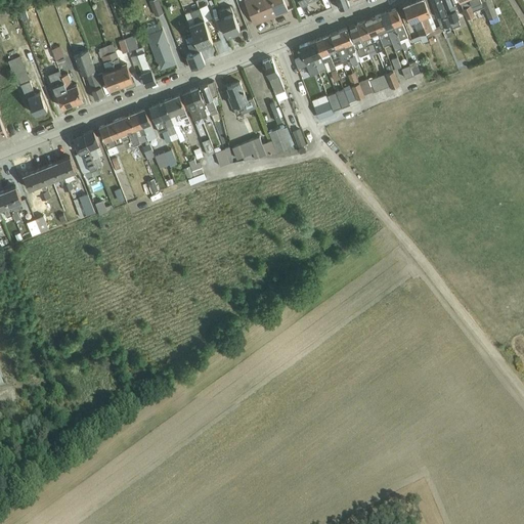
[(164,13),(158,0),(150,0),(148,1),(155,16),(164,13)]
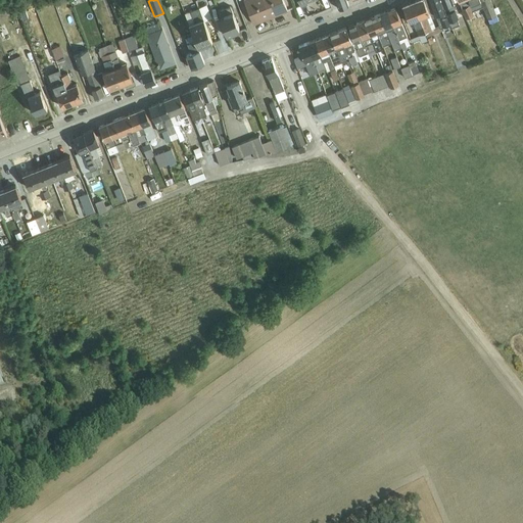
[(271,18),(264,0),(243,0),(253,25),(271,18)]
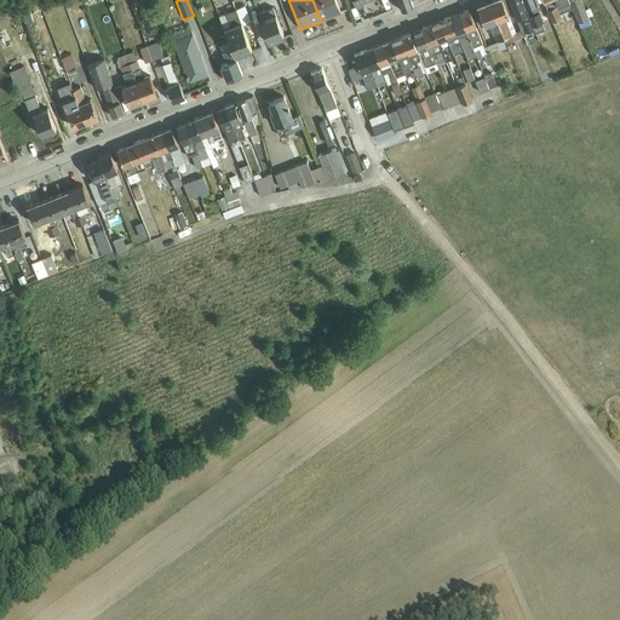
[(313,0),(321,22),(340,13),(334,0),(313,0)]
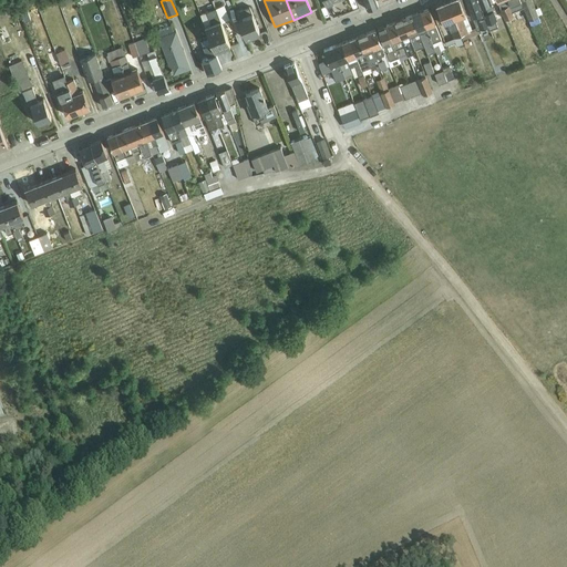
[(363,0),(367,8),(367,10),(378,6),(375,0),(363,0)]
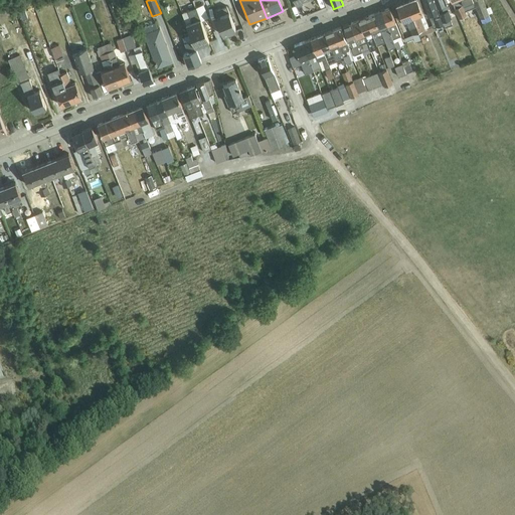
[(408,0),(406,1),(420,39),(421,39),(422,43),(426,41),(424,36),(423,36),(423,35),(435,31),(433,27),(433,26),(428,28),(424,16),(428,15),(422,0),(408,0)]
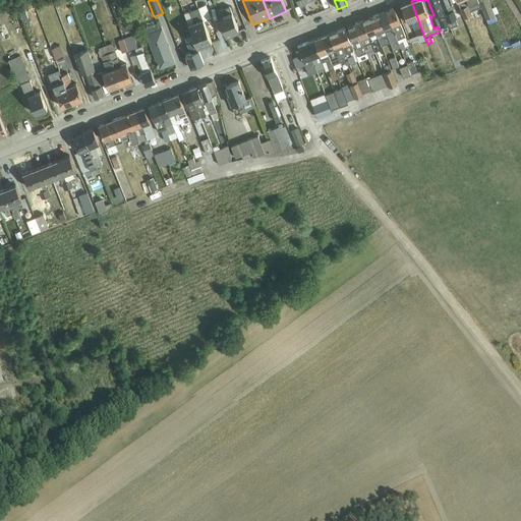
[(427,0),(433,15),(438,26),(438,27),(448,23),(447,21),(439,0),(427,0)]
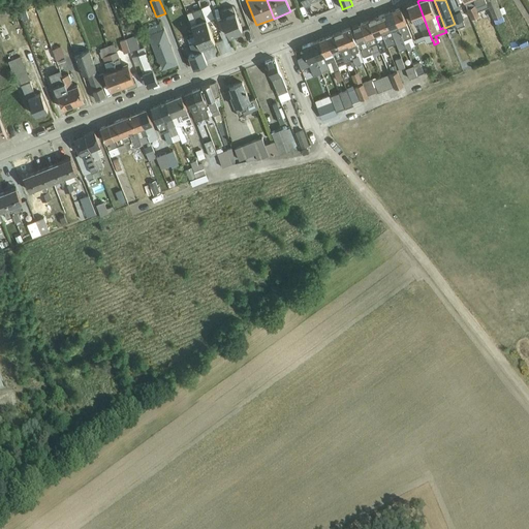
[(445,0),(454,22),(455,22),(460,33),(467,31),(462,19),(463,18),(460,10),(466,7),(463,0),(445,0)]
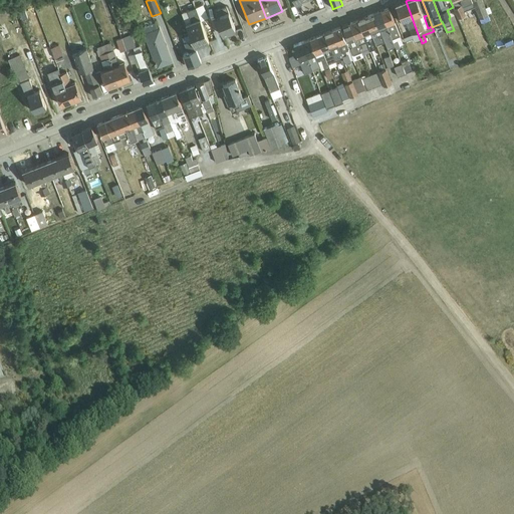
[(450,0),(453,7),(454,8),(457,17),(465,14),(464,10),(474,6),(471,0),(450,0)]
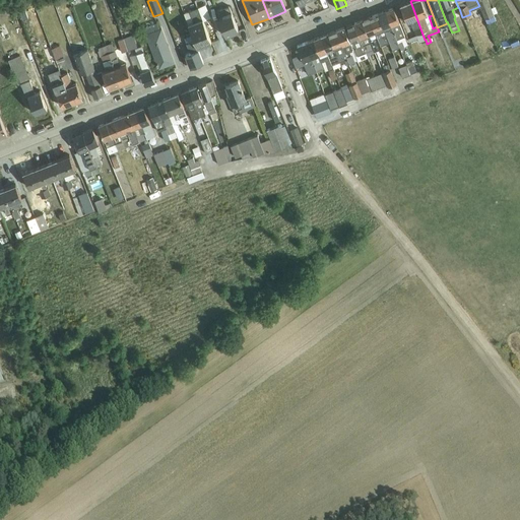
[(476,0),(479,6),(484,18),(494,14),(493,14),(491,9),(491,8),(486,0),(476,0)]
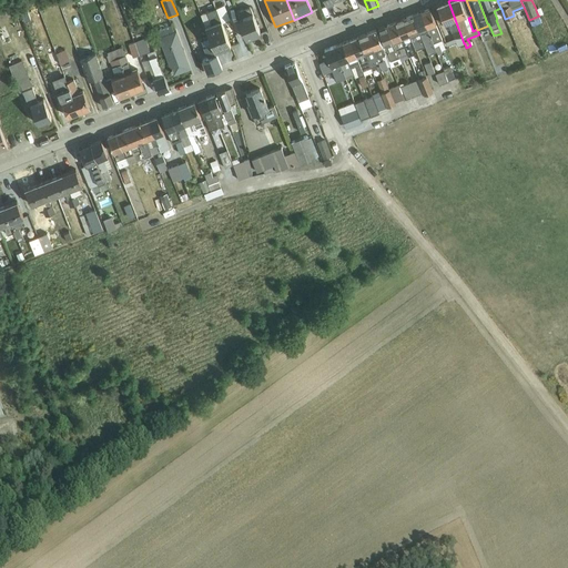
[(464,43),(448,1),(432,8),(437,20),(442,19),(446,29),(448,30),(450,29),(454,39),(445,42),(447,46),(455,42),(457,47),(464,43)]
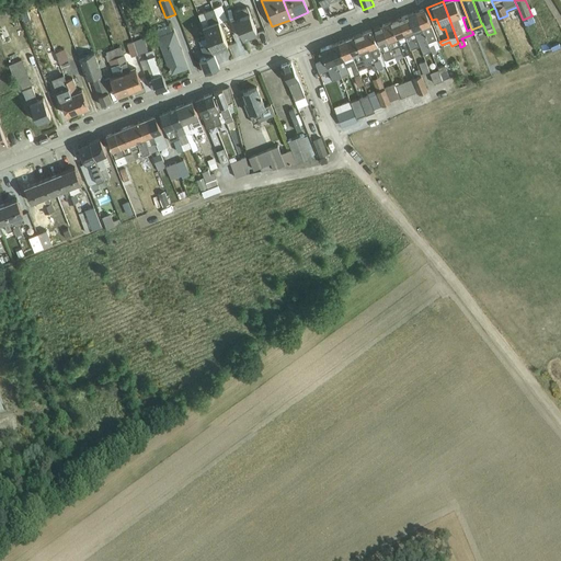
[(221,6),(213,9),(218,23),(227,20),(221,6)]
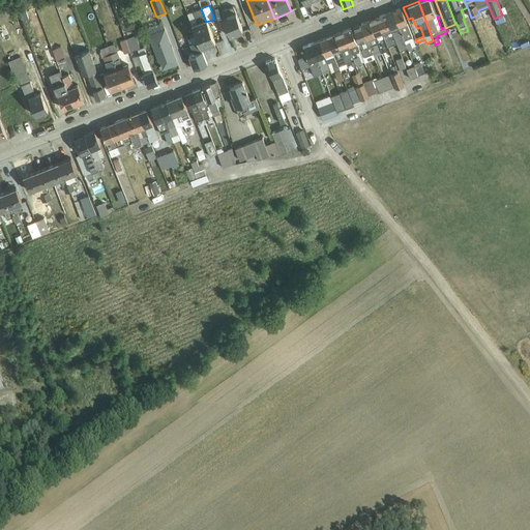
[(233,7),(219,12),(230,37),(243,32),(233,7)]
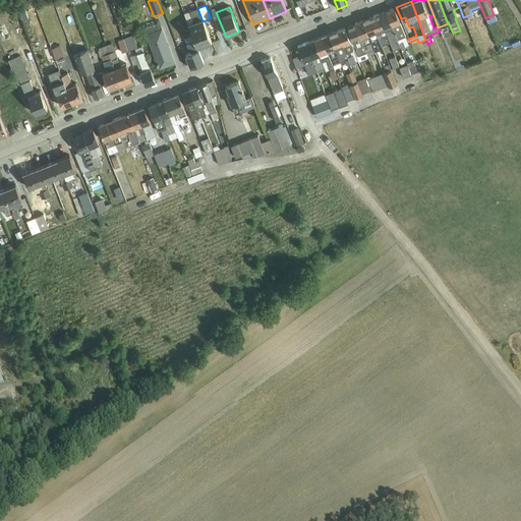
[(192,35),(197,48),(212,42),(203,21),(197,8),(190,11),(194,22),(188,24),(192,35)]
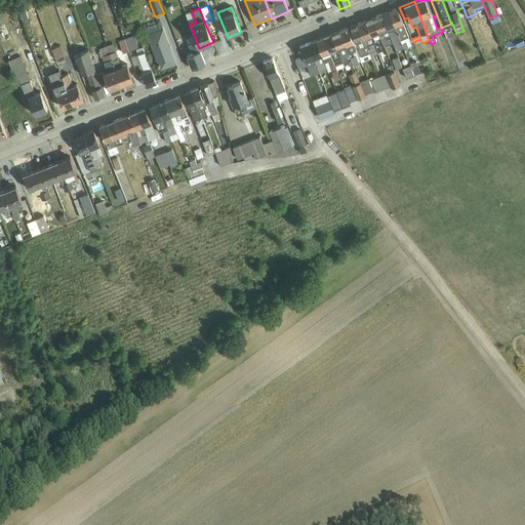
[(389,11),(402,45),(404,50),(408,49),(407,47),(412,45),(397,8),(389,11)]
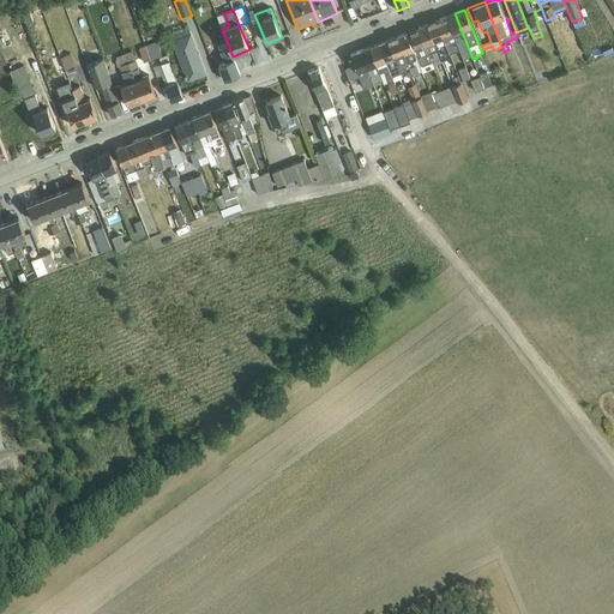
[(224,13),(216,17),(222,29),(229,26),(224,13)]
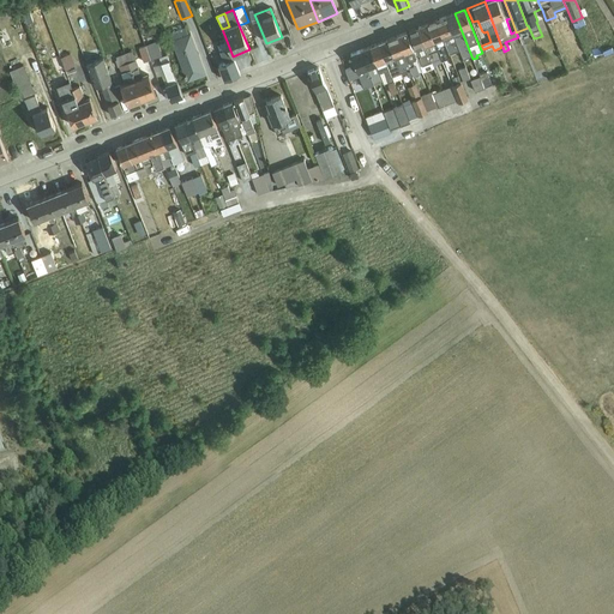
[(446,17),(459,50),(461,56),(470,53),(455,13),(446,17)]
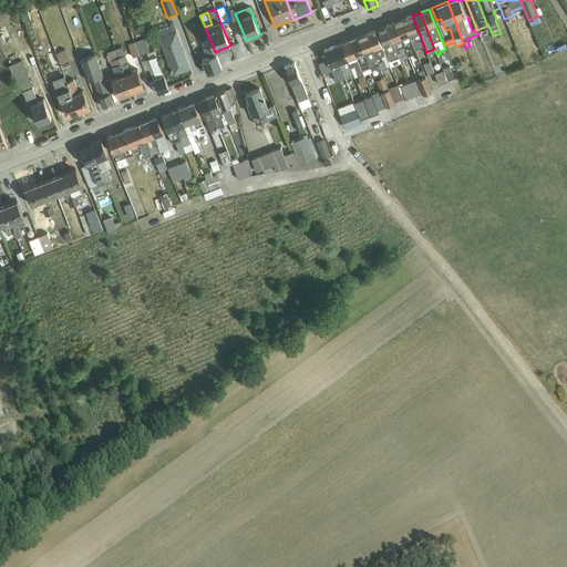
[(403,19),(415,50),(424,47),(412,16),(403,19)]
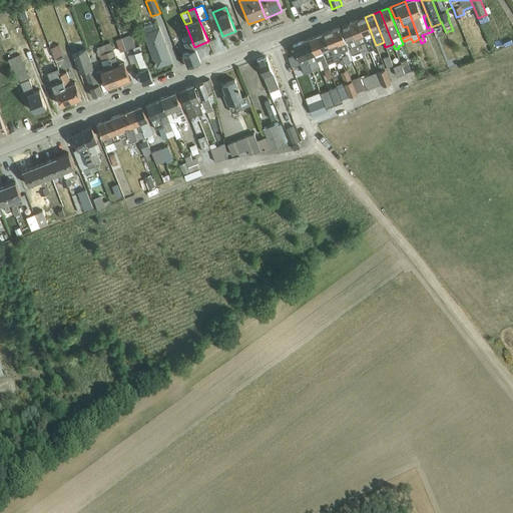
[(487,14),(478,18),(481,24),(489,20),(487,14)]
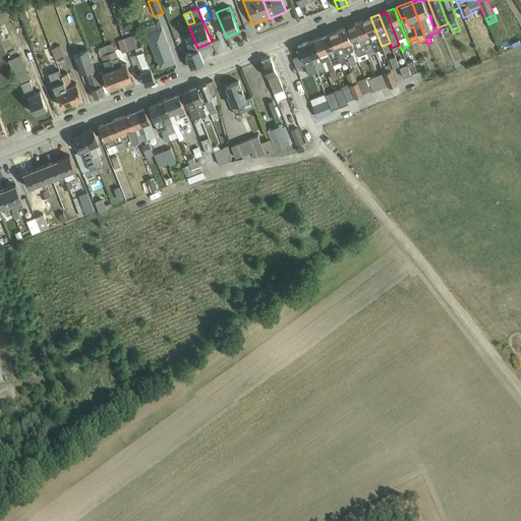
[(362,20),(374,52),(379,50),(379,51),(383,50),(382,46),(370,17),(362,20)]
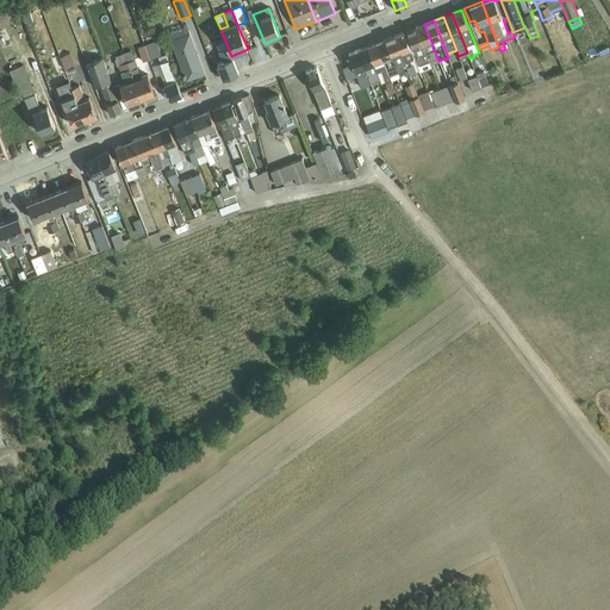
[(415,27),(430,64),(439,61),(424,24),(415,27)]
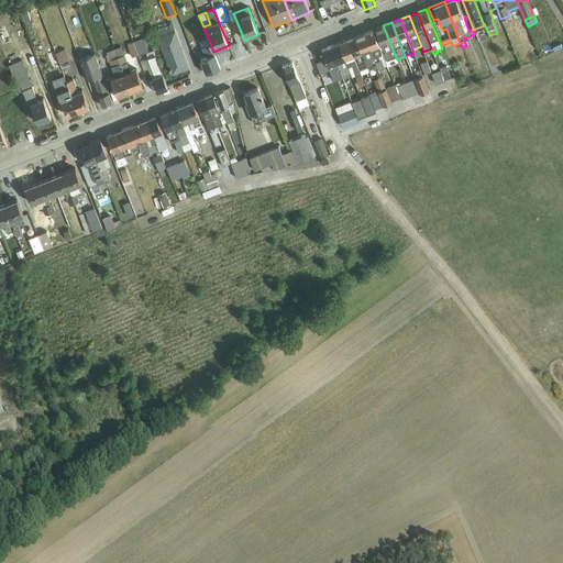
[(376,39),(387,66),(387,67),(398,63),(397,59),(383,25),(375,29),(378,37),(376,39)]
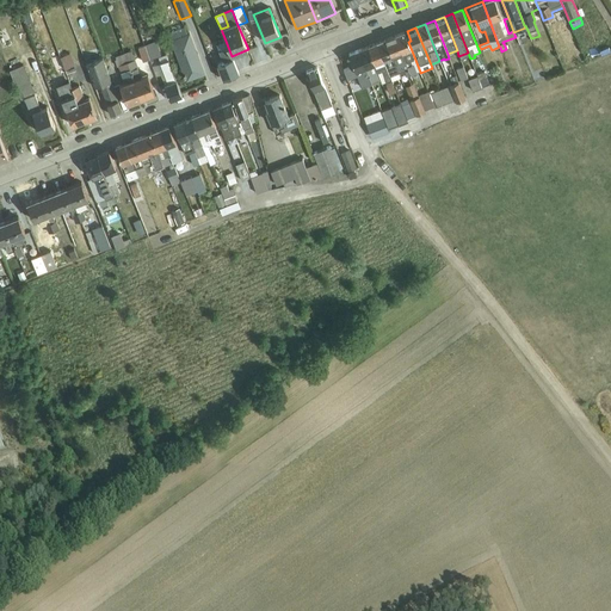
[(395,36),(411,76),(413,84),(420,81),(417,73),(420,72),(408,42),(405,32),(395,36)]
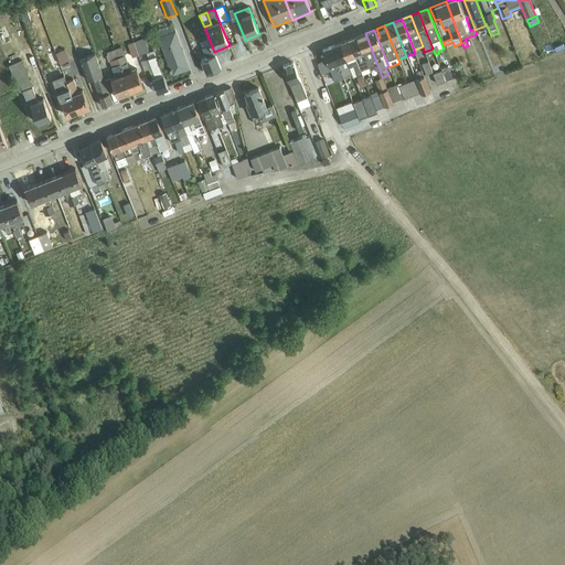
[(174,31),(158,38),(171,72),(172,75),(189,70),(174,31)]
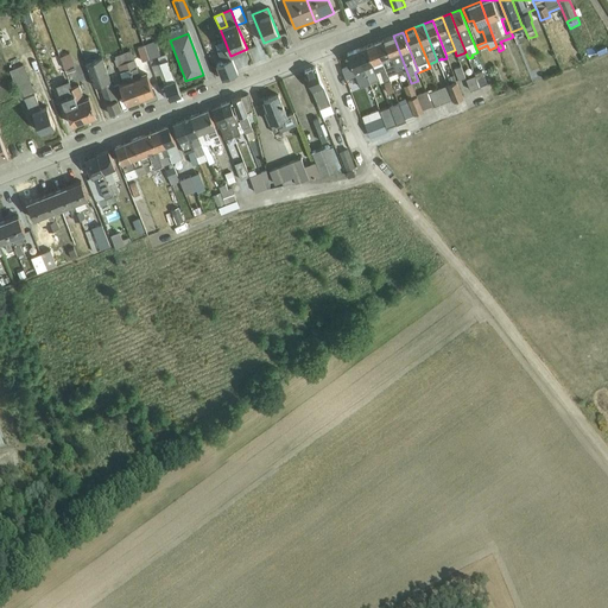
[(384,39),(397,73),(403,70),(406,77),(409,76),(393,36),(384,39)]
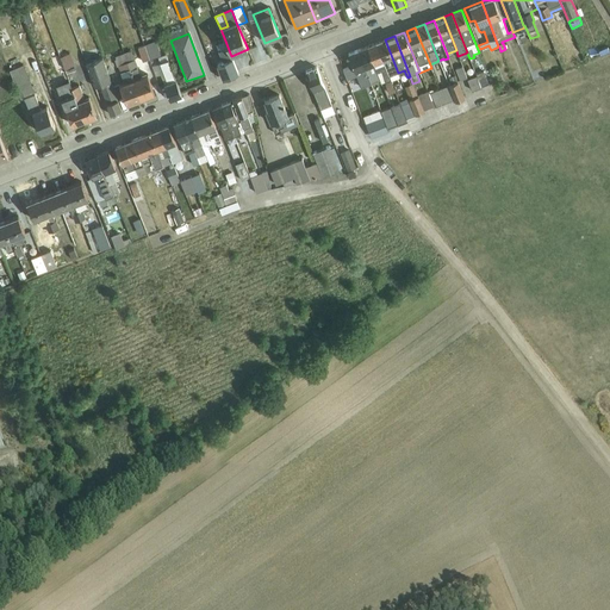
[(377,43),(391,80),(391,81),(400,78),(398,73),(385,39),(377,43)]
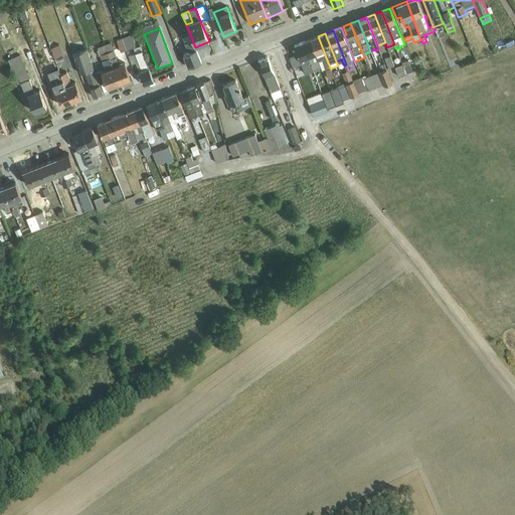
[(200,59),(195,47),(190,34),(182,38),(188,53),(183,55),(187,65),(188,67),(201,62),(200,59)]
